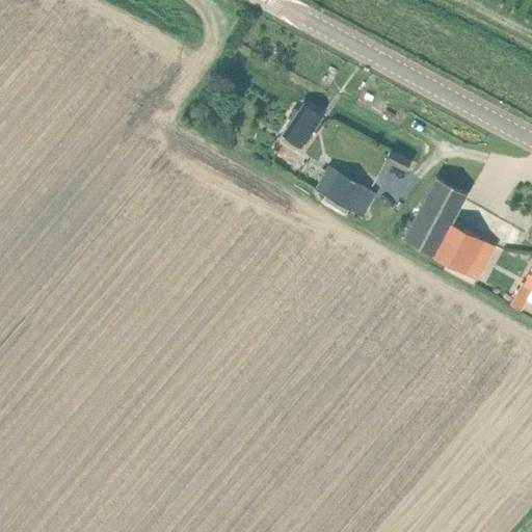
[(321,116),(303,104),(299,111),(294,108),(288,117),(293,121),(283,134),(300,147),(321,116)]
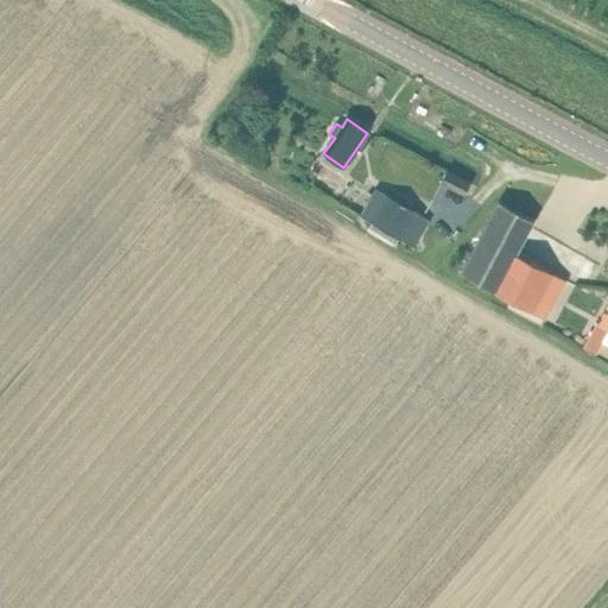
[(463,195),(470,183),(447,170),(439,183),(463,195)]
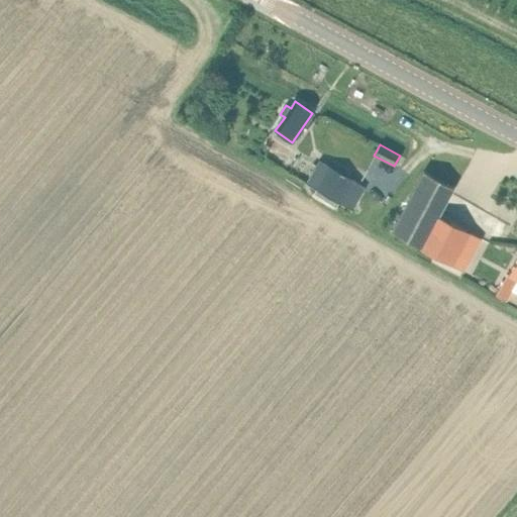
[(351,210),(354,205),(365,187),(319,161),(306,183),(351,210)]
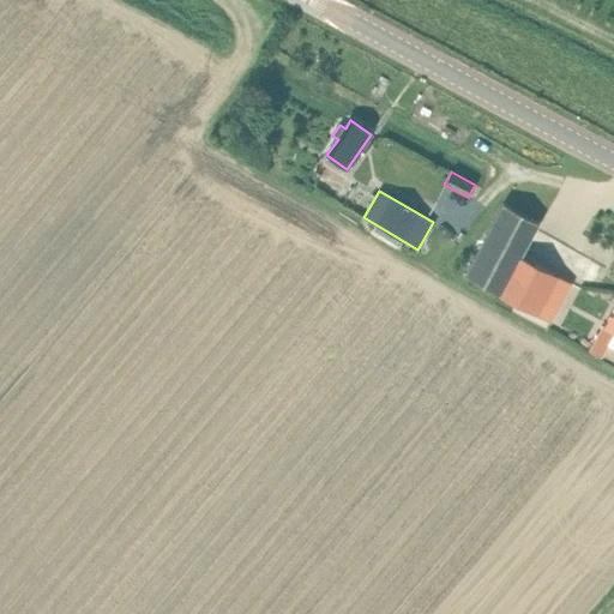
[(539,222),(504,204),(465,275),(534,312),(554,275),(521,257),(539,222)]
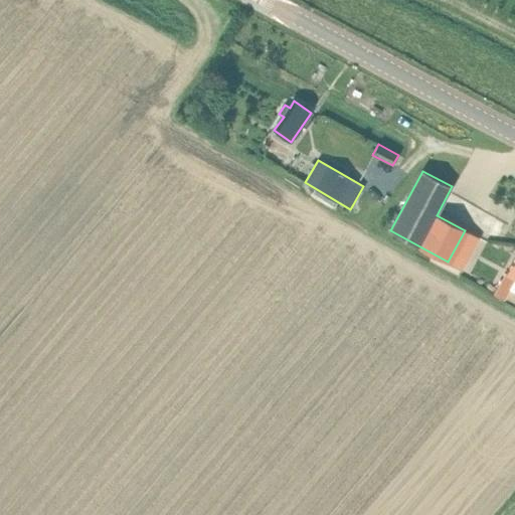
[(514,255),(497,292),(506,297),(511,286),(514,287),(514,255)]
